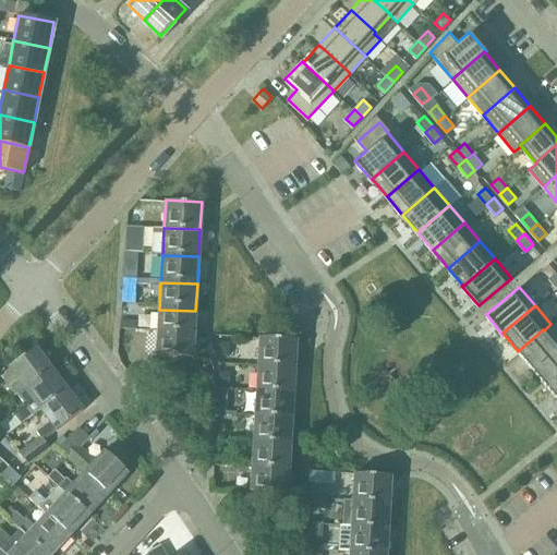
[(195,311),(159,310),(157,337),(194,338),(195,311)]
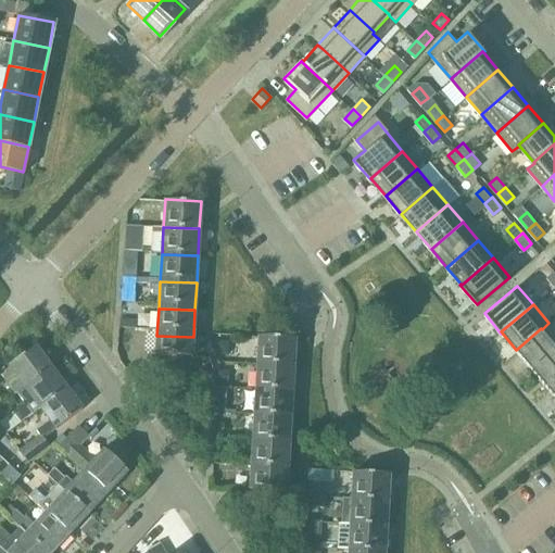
[(531,367),(554,347),(554,344),(542,329),(541,328),(516,350),(531,367)]
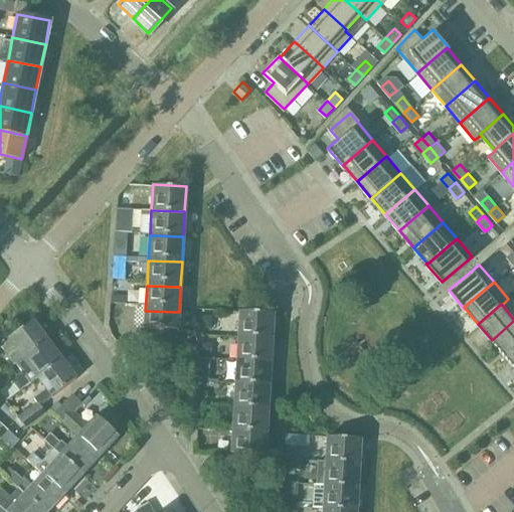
[(238,333),(273,335),(274,311),(240,309),(238,333)]
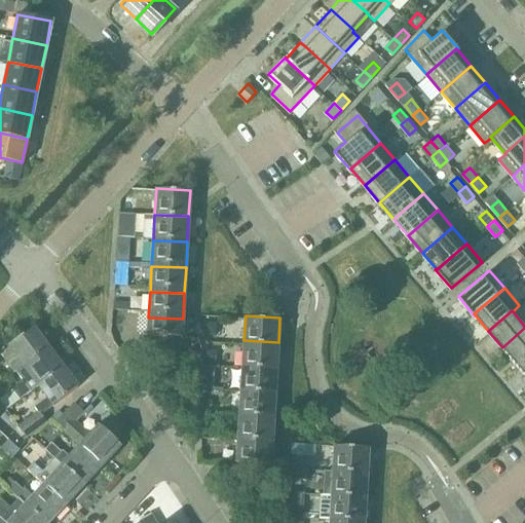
[(183,319),(148,318),(147,343),(182,345),(183,319)]
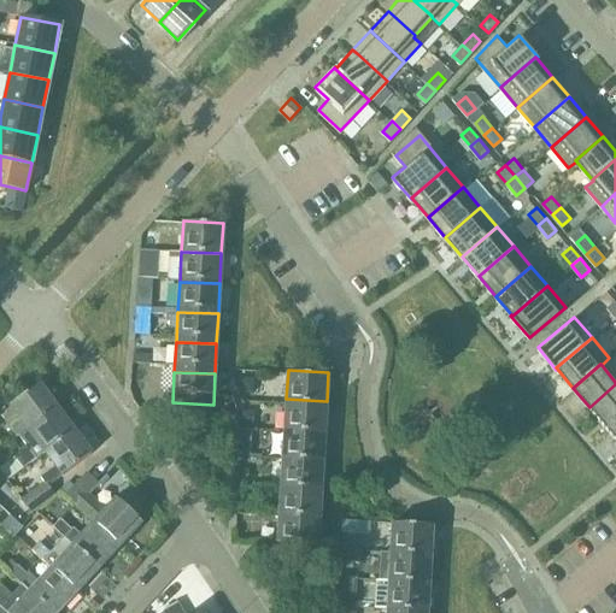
[(254,383),(248,376),(240,376),(240,392),(253,392),(254,383)]
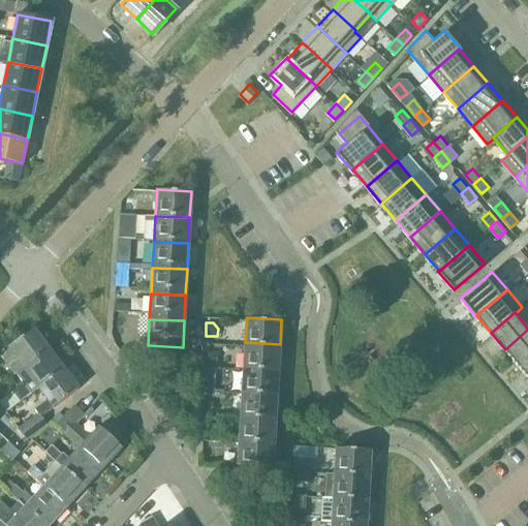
[(25,365),(50,346),(35,327),(10,344),(19,357),(10,363),(16,371),(25,365)]
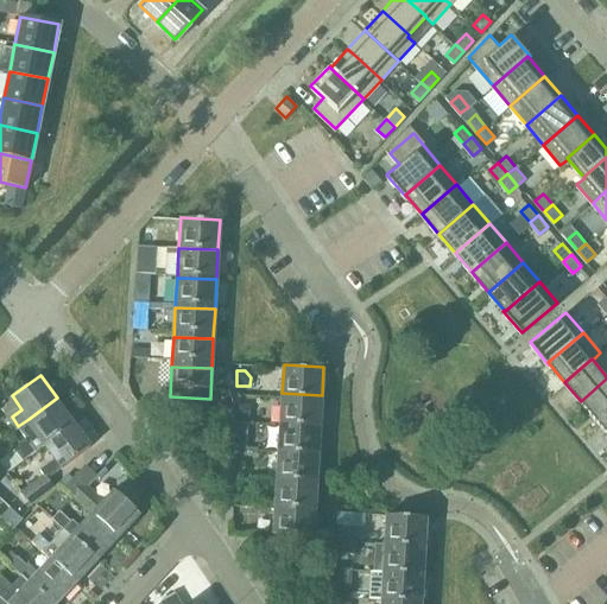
[(606,379),(581,401),(598,420),(606,412),(606,379)]
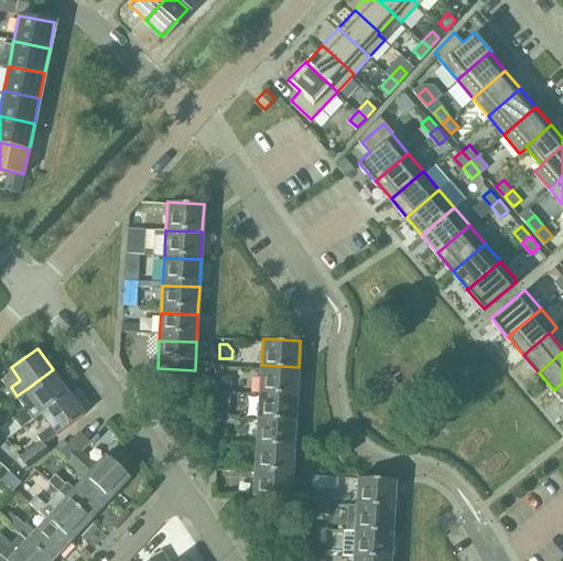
[(260,390),(298,392),(299,367),(261,365),(260,390)]
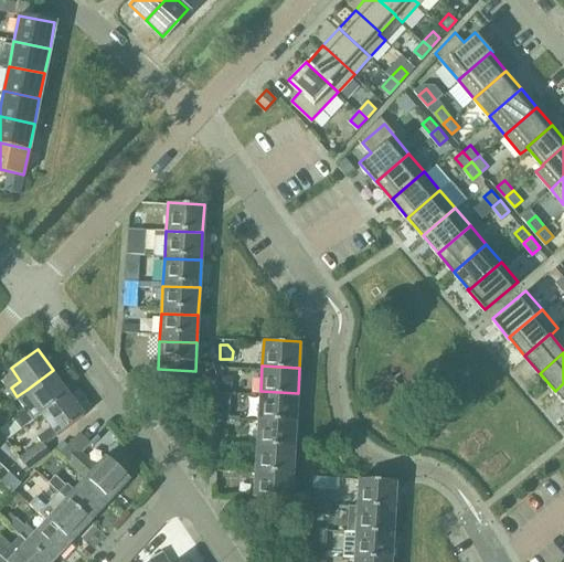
[(20,426),(42,411),(68,391),(53,370),(27,390),(17,396),(28,410),(14,420),(20,426)]
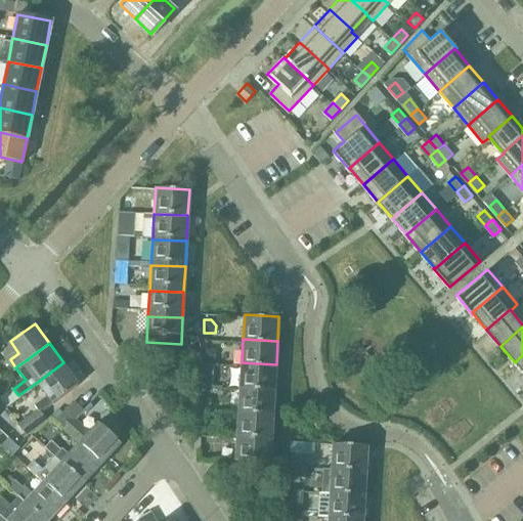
[(206,360),(215,360),(215,347),(207,347),(206,360)]
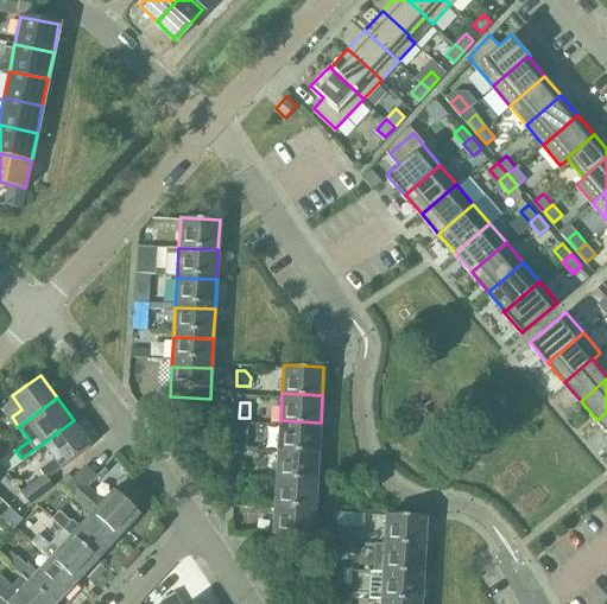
[(45,442),(56,456),(43,465),(49,475),(92,444),(74,420),(45,442)]
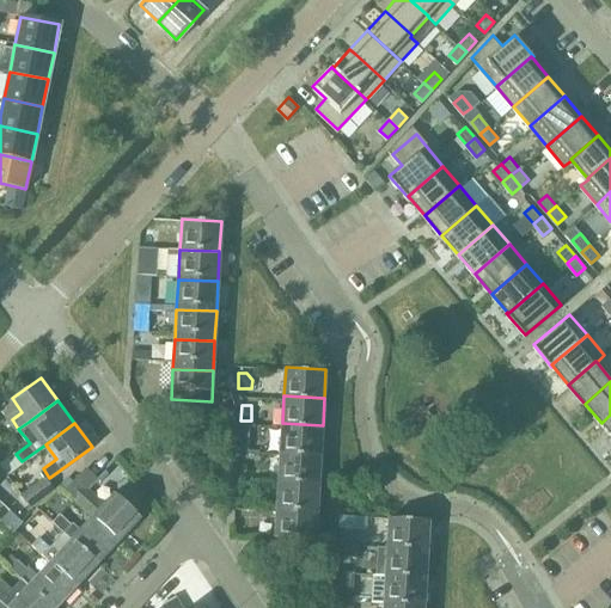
[(281,452),(321,453),(323,425),(282,423),(281,452)]
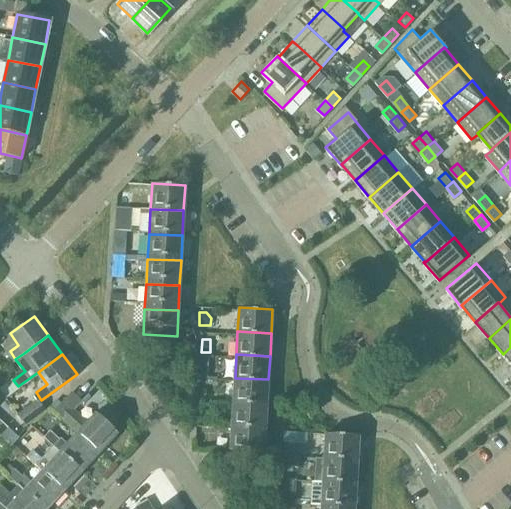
[(234,401),(267,403),(268,379),(235,378),(234,401)]
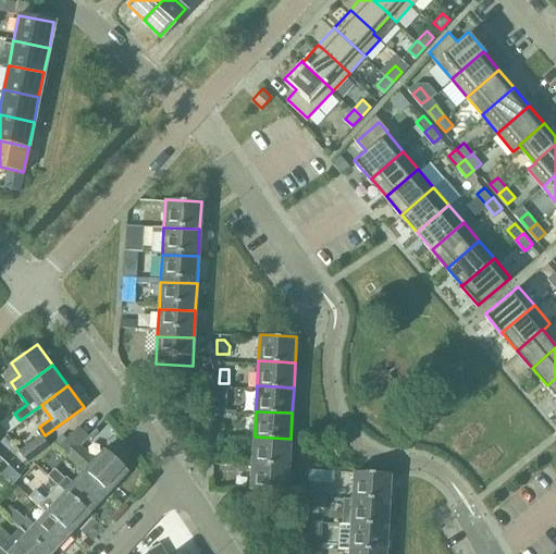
[(225,422),(215,421),(214,433),(224,434),(225,422)]
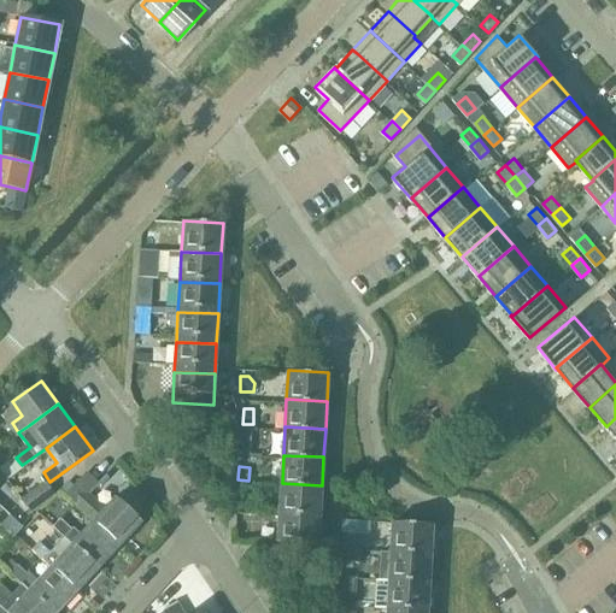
[(69,490),(80,500),(78,501),(95,518),(97,517),(122,541),(141,520),(116,496),(105,508),(88,491),(98,481),(88,471),(69,490)]
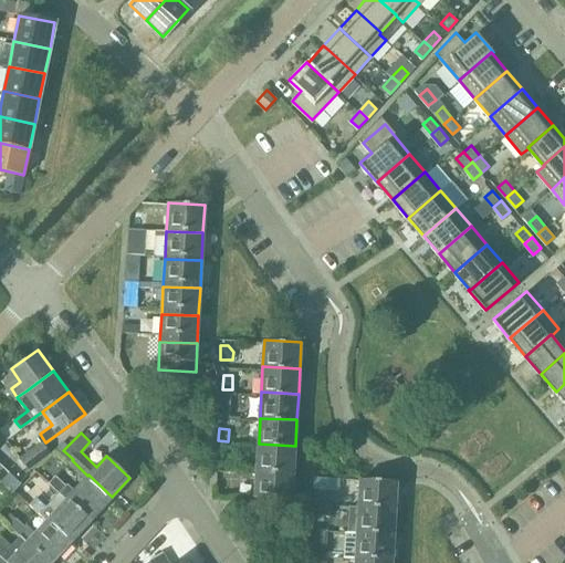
[(42,439),(23,455),(32,467),(52,451),(42,439)]
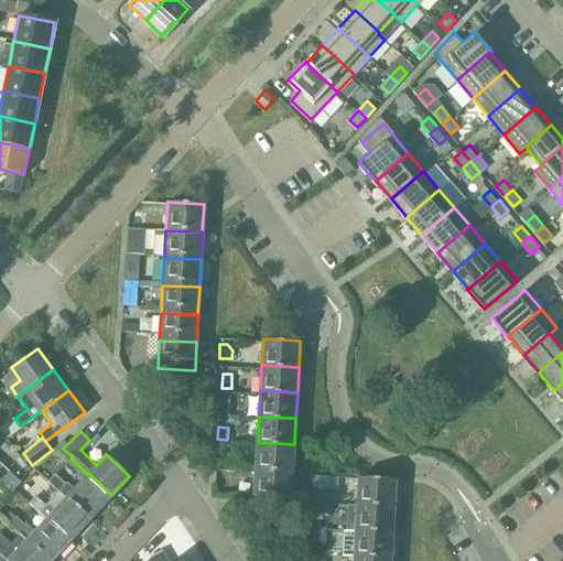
[(257,467),(293,470),(294,444),(258,442),(257,467)]
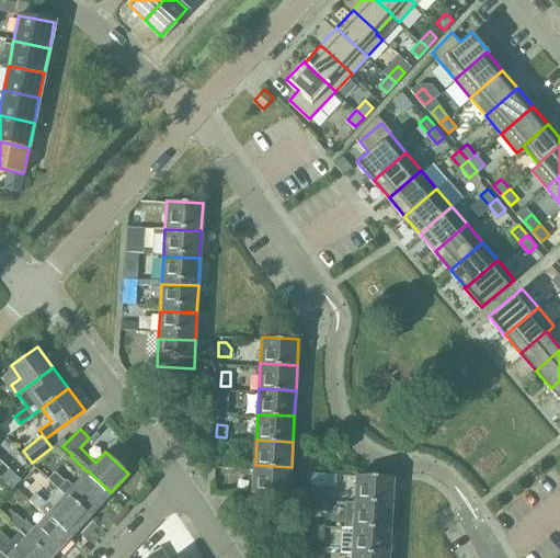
[(292,467),(255,465),(253,491),(290,493),(292,467)]
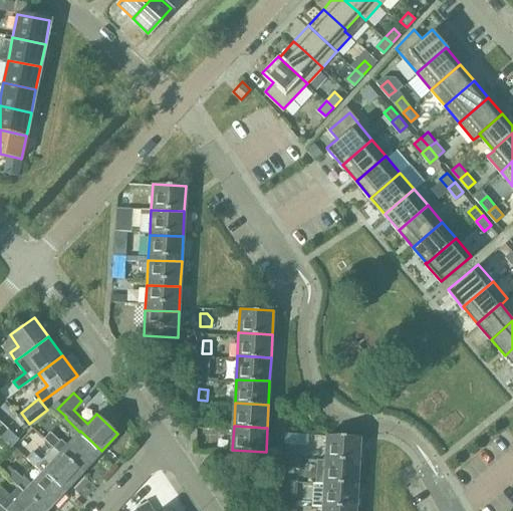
[(61,438),(51,429),(44,436),(54,445),(55,445),(83,471),(101,451),(80,431),(79,432),(68,443),(62,437),(61,438)]
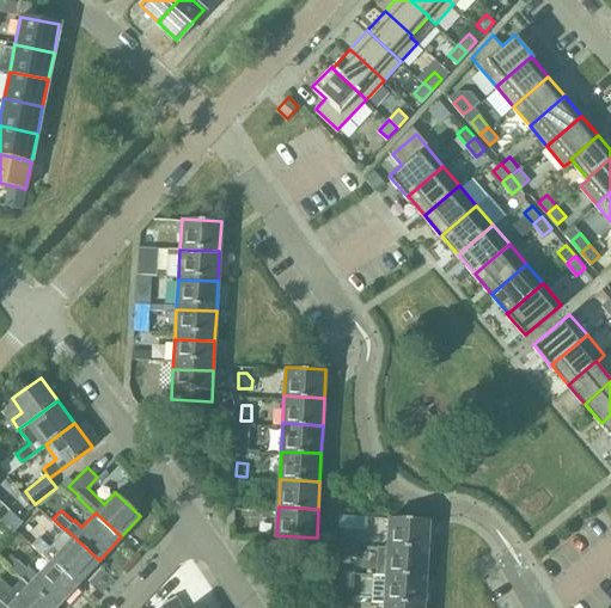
[(340,514),(340,527),(353,528),(353,515),(340,514)]
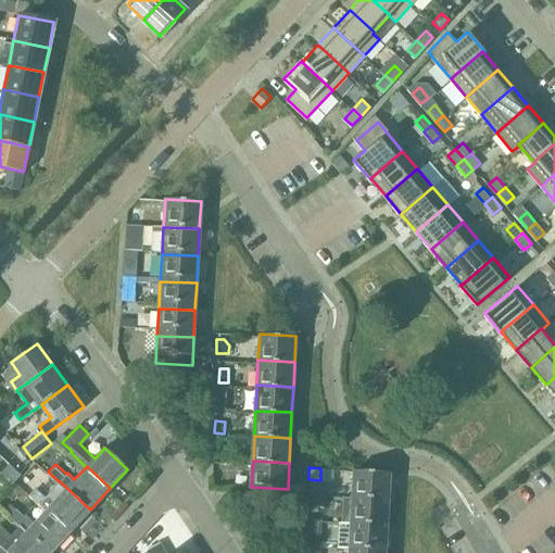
[(390,472),(353,469),(352,495),(389,498),(390,472)]
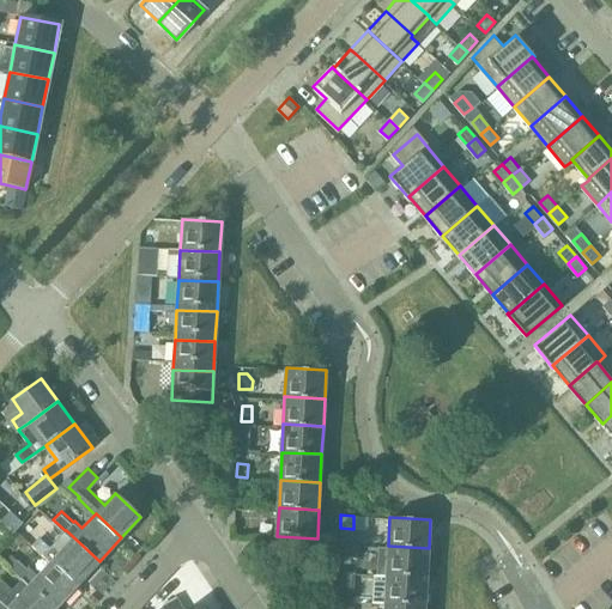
[(52,560),(77,584),(100,561),(66,530),(65,530),(52,544),(40,534),(32,542),(52,560)]
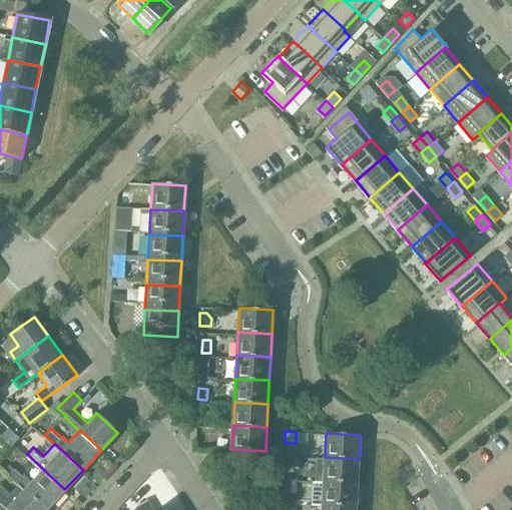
[(291,456),(290,466),(300,467),(301,457),(291,456)]
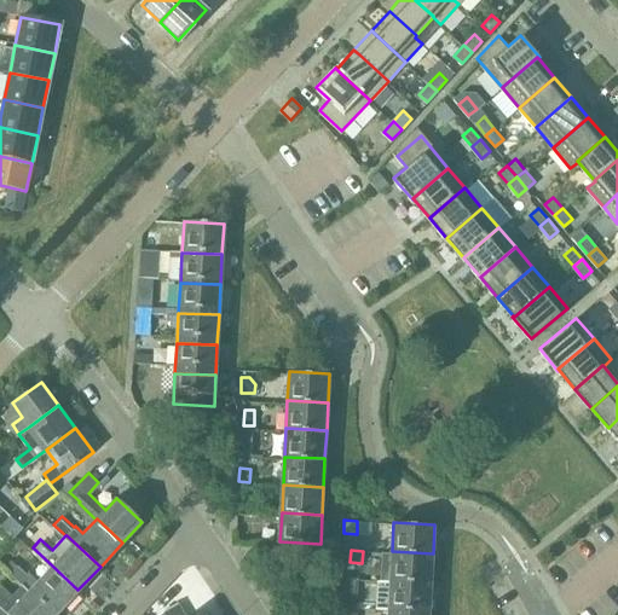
[(433,553),(392,551),(391,579),(431,581),(433,553)]
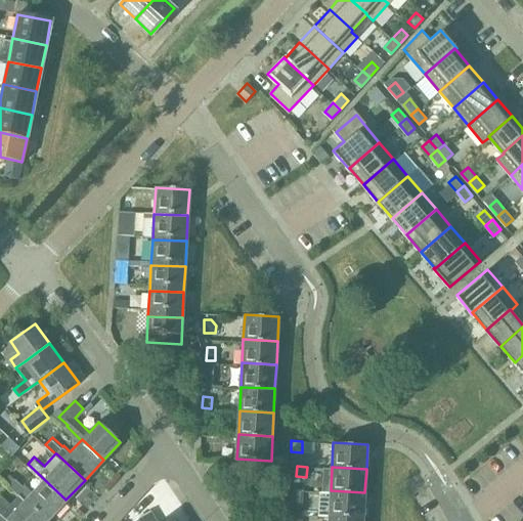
[(10,484),(19,492),(26,486),(16,478),(10,484)]
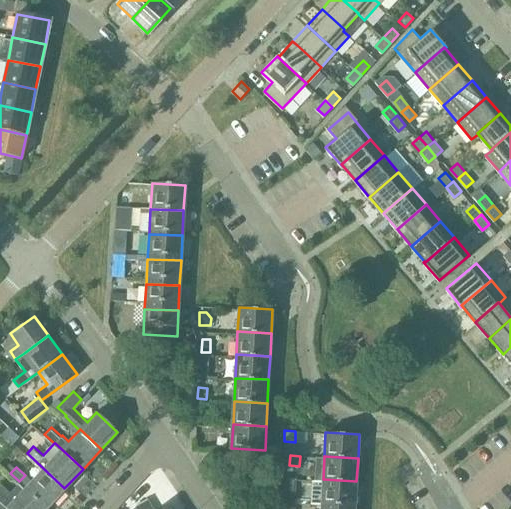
[(64,488),(43,468),(25,487),(25,488),(46,507),(64,488)]
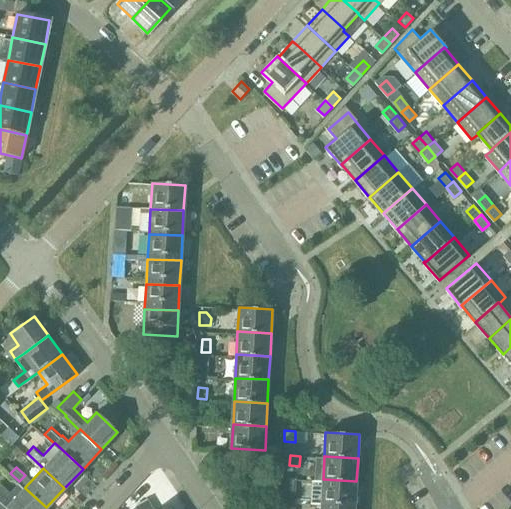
[(296,492),(296,478),(287,478),(286,491),(296,492)]
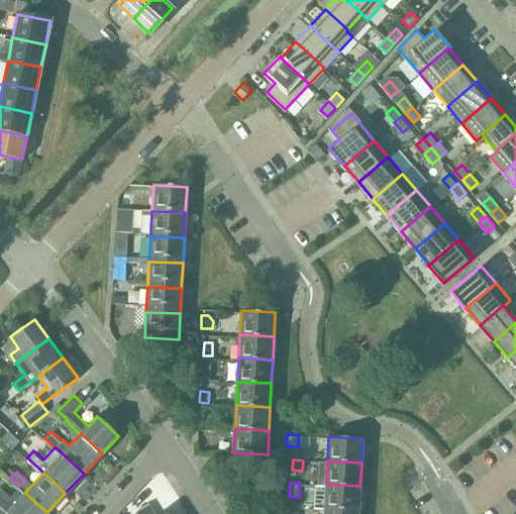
[(359,486),(326,484),(324,507),(358,509),(359,486)]
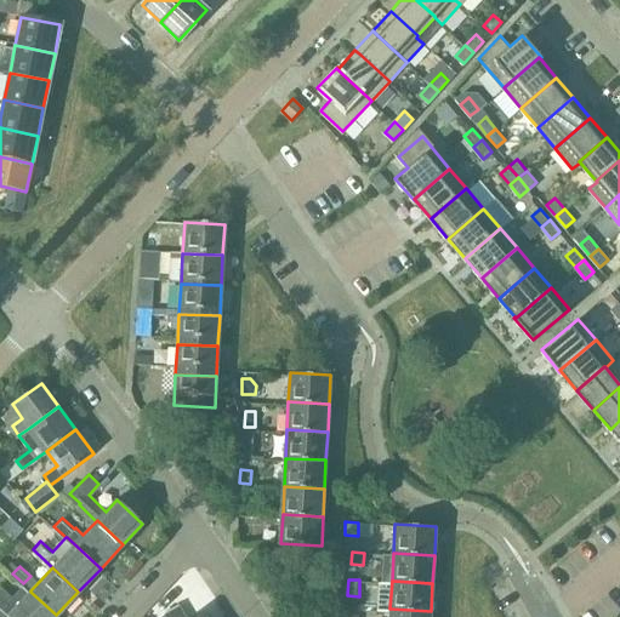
[(3,584),(0,586),(0,616),(53,616),(56,615),(30,592),(30,590),(24,584),(13,595),(3,584)]
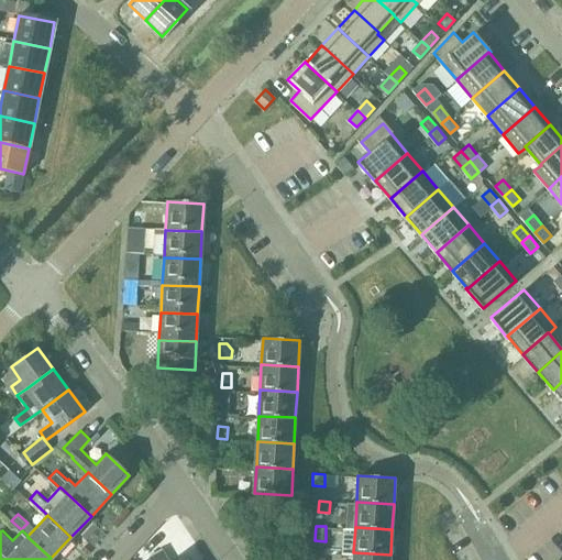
[(187,559),(184,555),(174,559),(168,559),(161,548),(142,559),(187,559)]
